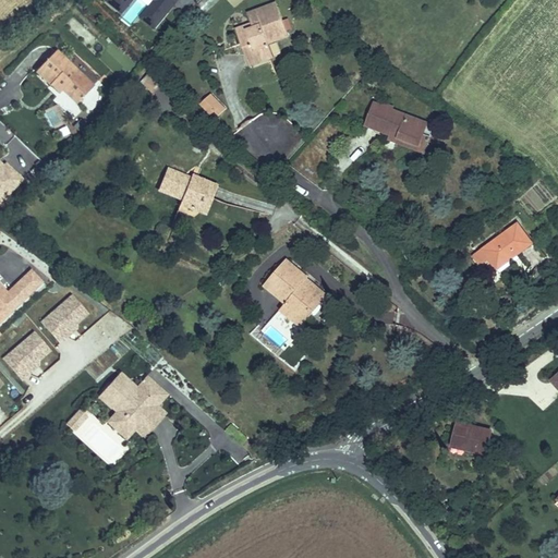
[(107,0),(123,13),(130,4),(124,0),(155,0),(156,0),(141,19),(155,29),(168,13),(165,11),(170,3),(173,5),(178,0),(107,0)]
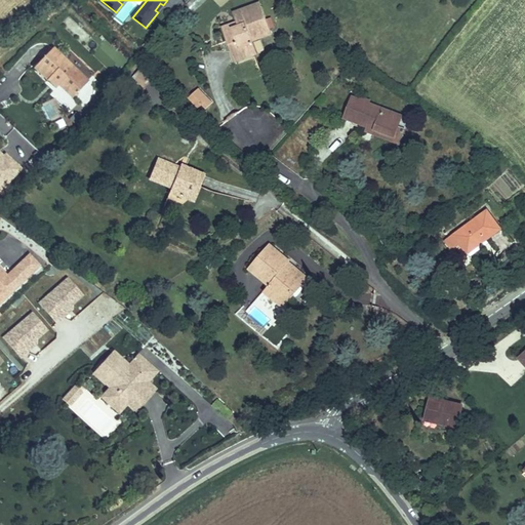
[(155,10),(158,12),(163,5),(160,3),(155,10)]
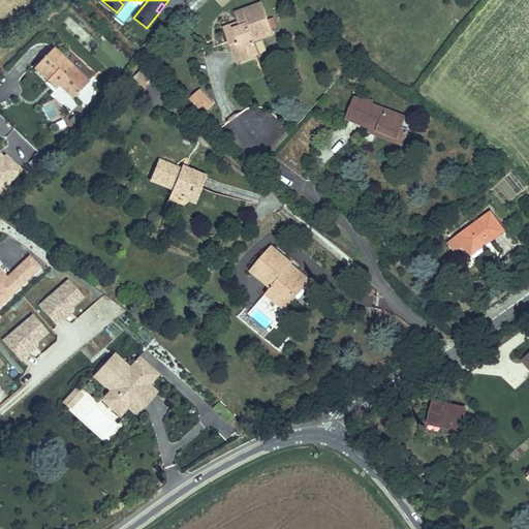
[(226,35),(237,64),(257,56),(253,44),(255,43),(254,42),(253,39),(273,31),(262,3),(235,13),(239,23),(240,27),(234,30),(235,32),(226,35)]
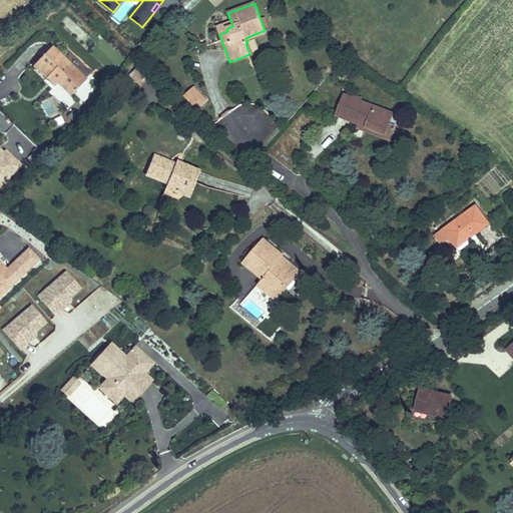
[(216,28),(219,34),(227,31),(226,29),(232,26),(231,22),(216,28)]
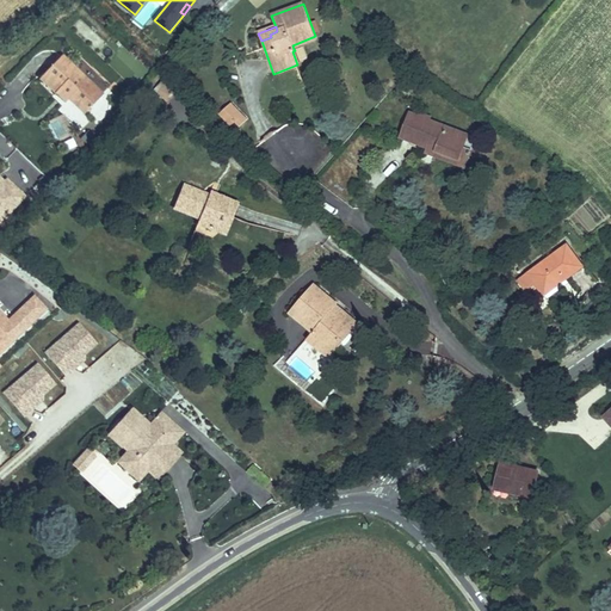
[(315,36),(292,45),(294,49),(316,41),(315,36)]
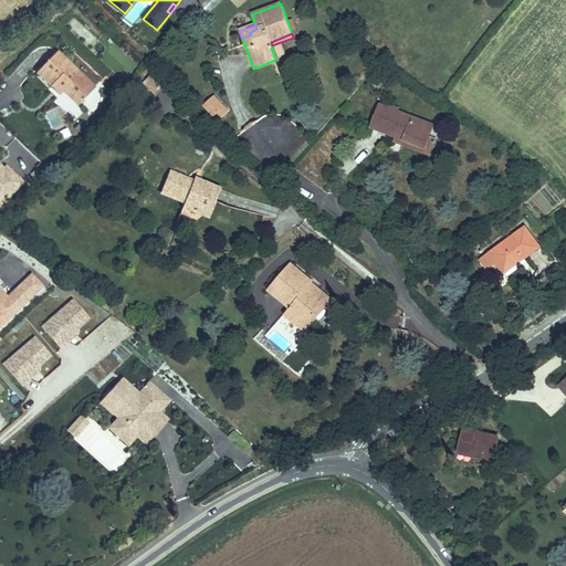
[(95,87),(58,52),(38,73),(50,85),(53,82),(63,92),(77,105),(95,87)]
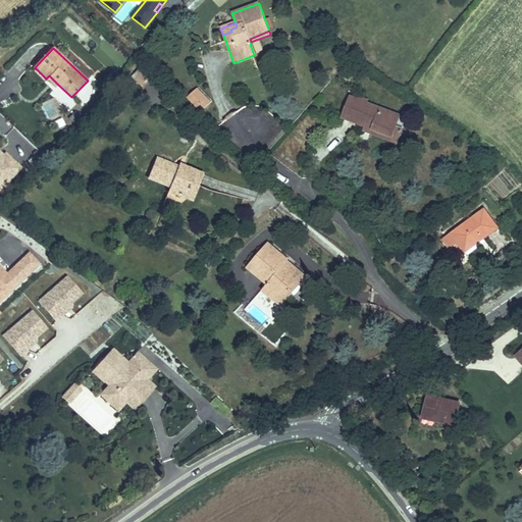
[(352,79),(359,68),(352,63),(345,74),(352,79)]
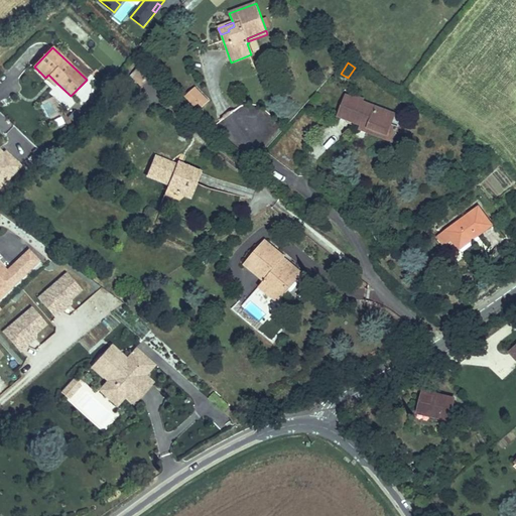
[(132,76),(142,86),(151,76),(141,67),(132,76)]
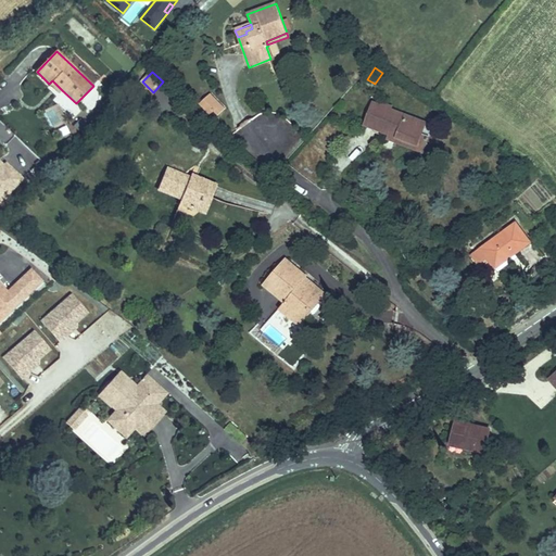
[(49,84),(59,93),(62,90),(52,80),(49,84)]
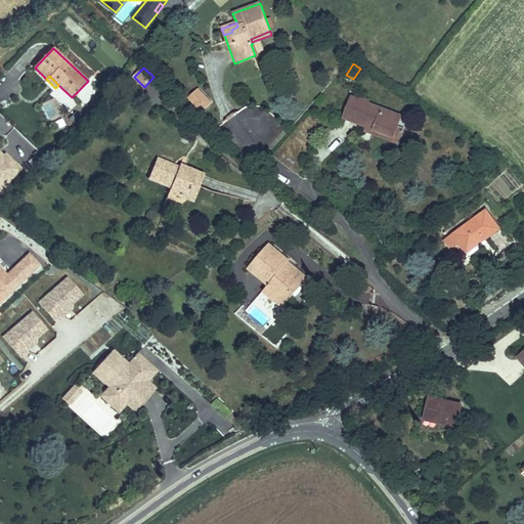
[(198,89),(195,91),(206,101),(201,106),(205,111),(212,103),(198,89)]
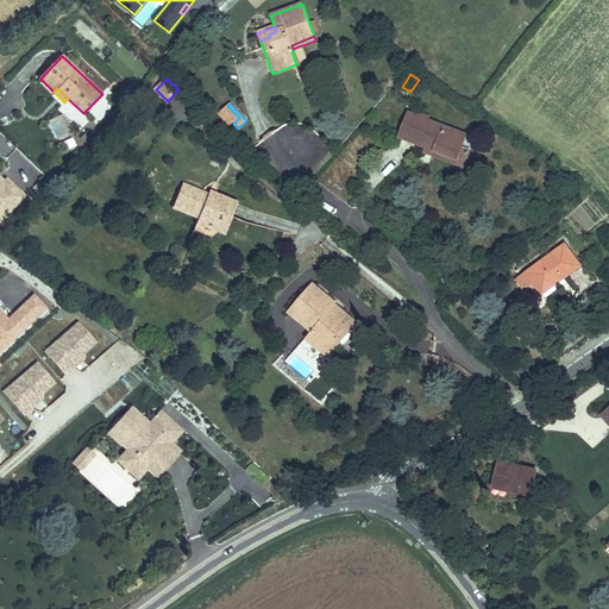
[(219,114),(231,126),(233,124),(239,118),(227,106),(219,114)]
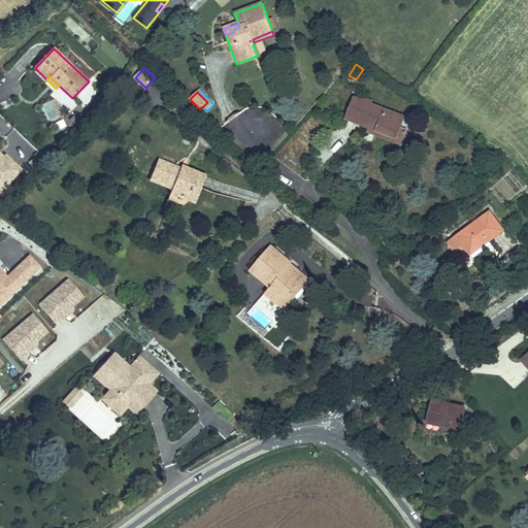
[(347,120),(370,129),(388,135),(390,130),(398,133),(400,128),(404,117),(371,104),(371,102),(363,99),(362,101),(355,98),(347,120)]
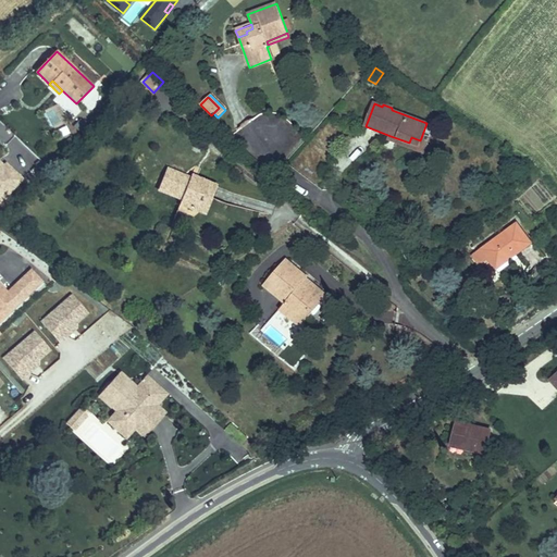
[(50,127),(60,123),(53,108),(45,111),(50,127)]
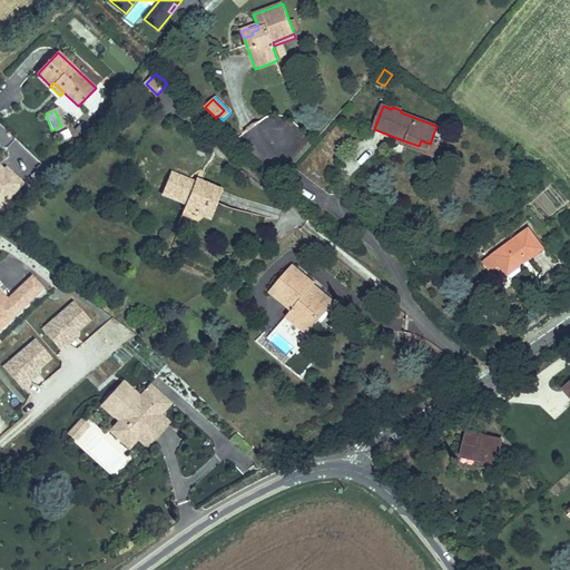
[(436,126),(432,138),(440,140),(444,129),(436,126)]
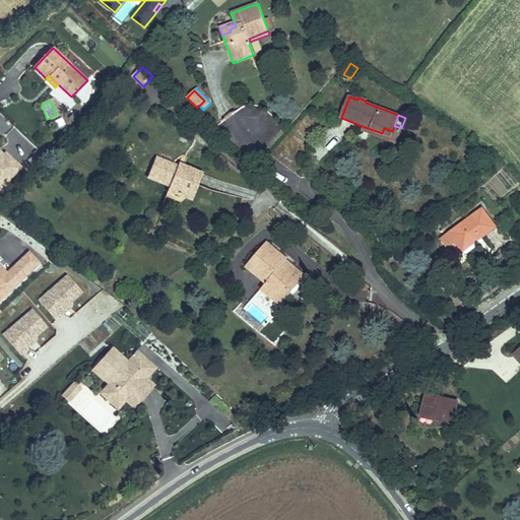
[(56,128),(64,125),(61,118),(53,121),(56,128)]
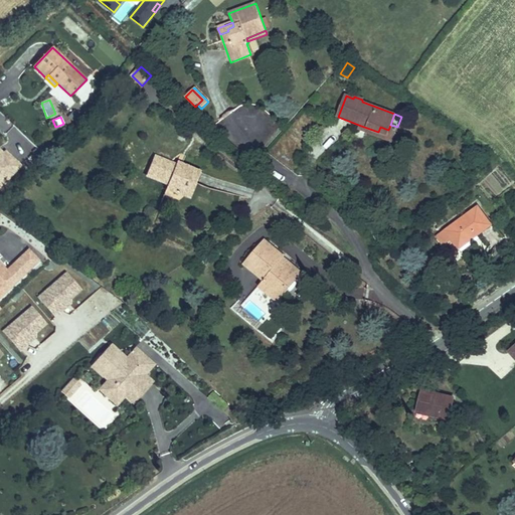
[(378,132),(361,126),(359,130),(392,142),(397,127),(390,125),(388,130),(380,127),(378,132)]
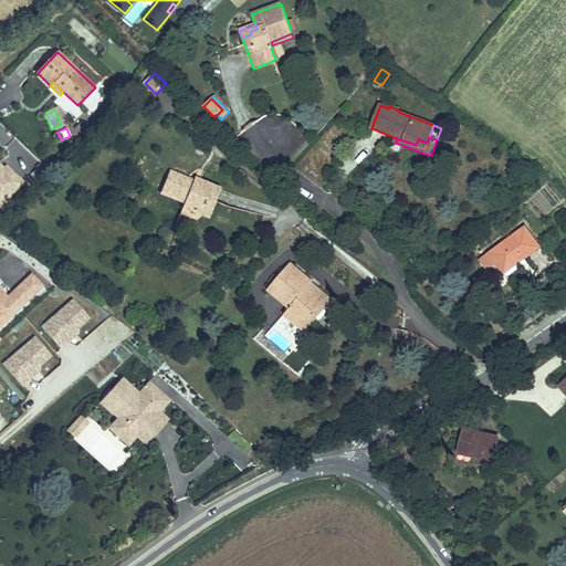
[(0,199),(3,203),(12,194),(7,188),(18,177),(7,166),(4,169),(1,171),(0,169),(0,199)]
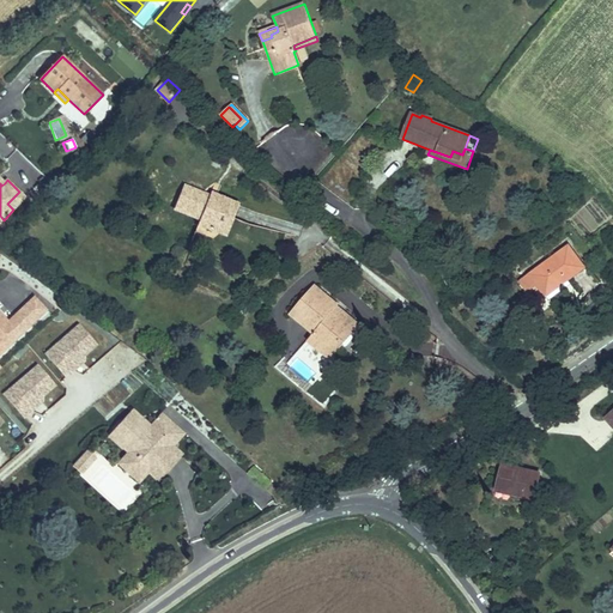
[(176,205),(202,216),(200,219),(198,224),(217,232),(223,214),(234,219),(240,205),(217,195),(216,199),(210,196),(183,186),(176,205)]
